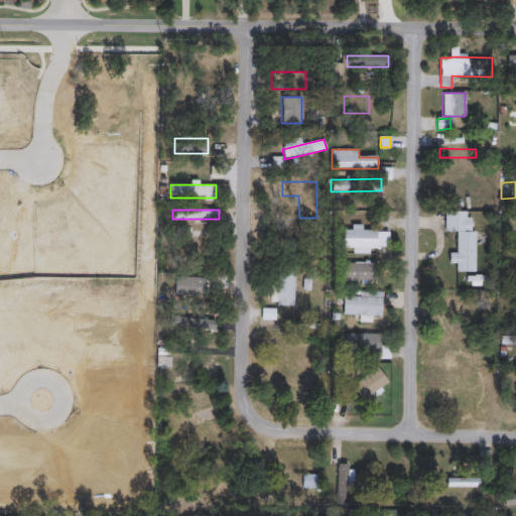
[(444,233),(444,212),(474,212),(474,272),(457,272),(456,263),(450,263),(450,254),(457,254),(457,233),(444,233)]
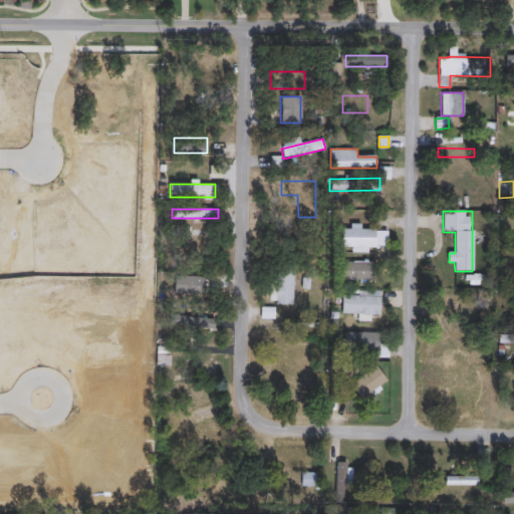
[(388,249),(343,249),(343,225),(375,225),(375,231),(388,231),(388,249)]
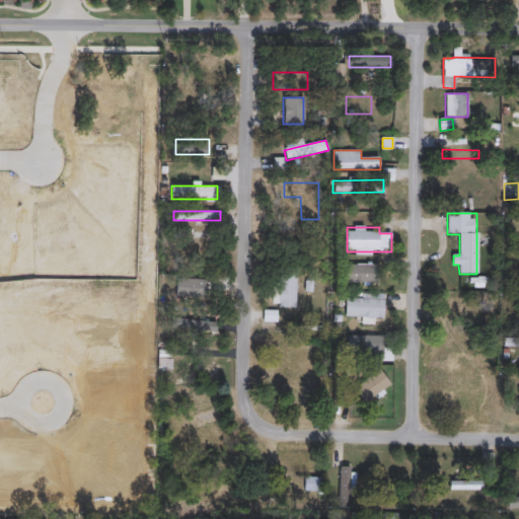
[(376,283),(344,283),(344,264),(376,264),(376,283)]
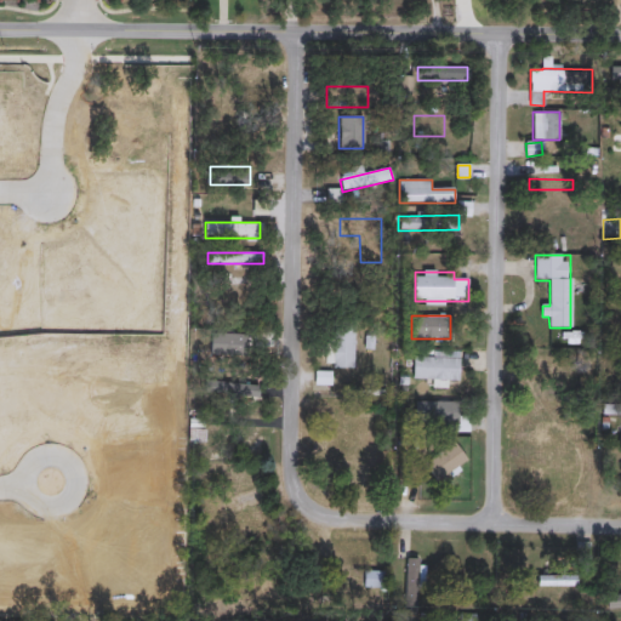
[(328,369),(328,330),(355,330),(355,369),(328,369)]
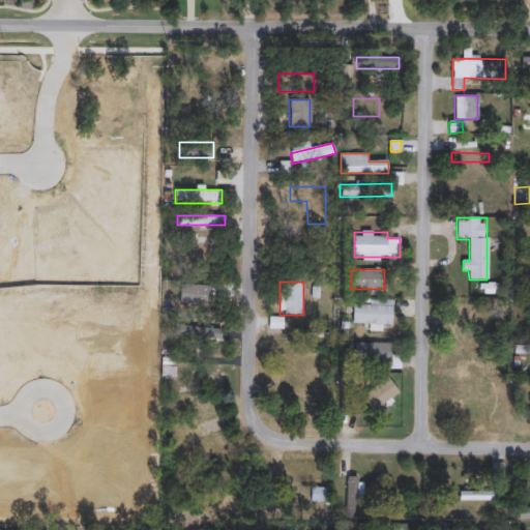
[(180,296),(180,286),(226,286),(226,296),(180,296)]
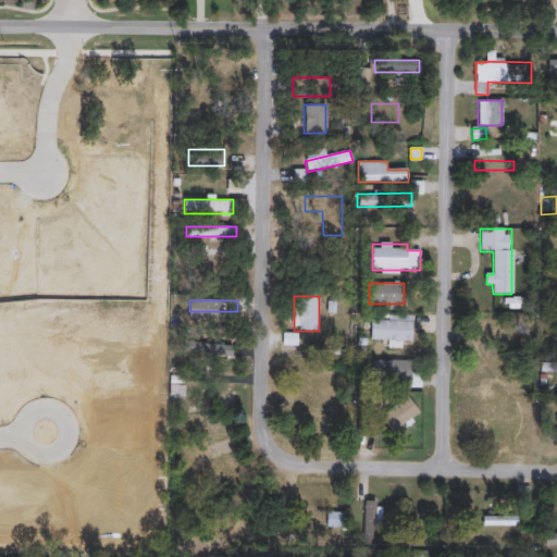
[(412,314),(412,342),(371,342),(371,314),(412,314)]
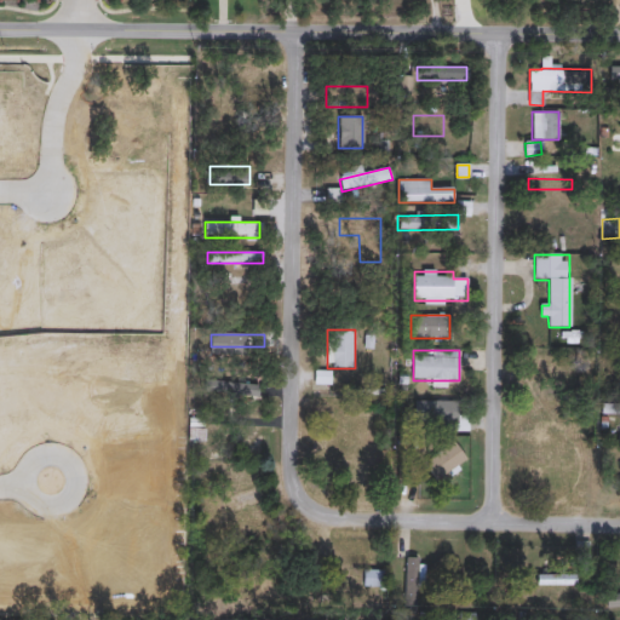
[(535,385),(535,361),(556,361),(556,372),(579,372),(579,385),(535,385)]
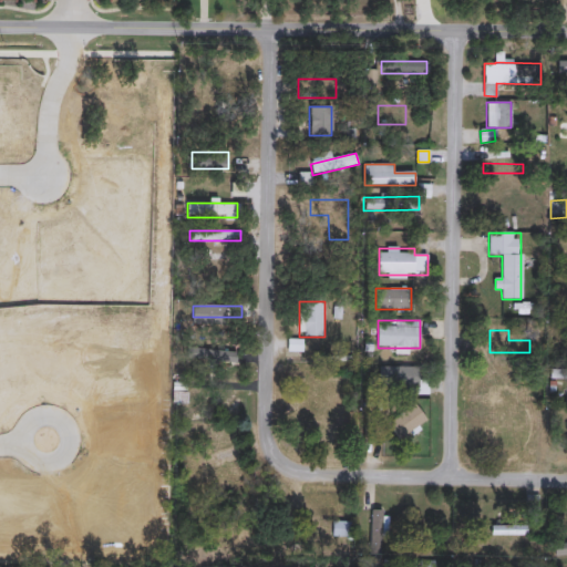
[(188,363),(188,349),(239,349),(239,363),(188,363)]
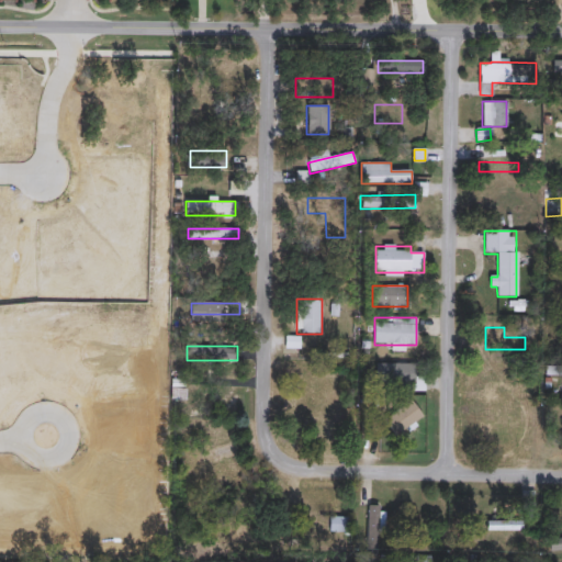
[(377,363),(416,363),(416,388),(377,388),(377,363)]
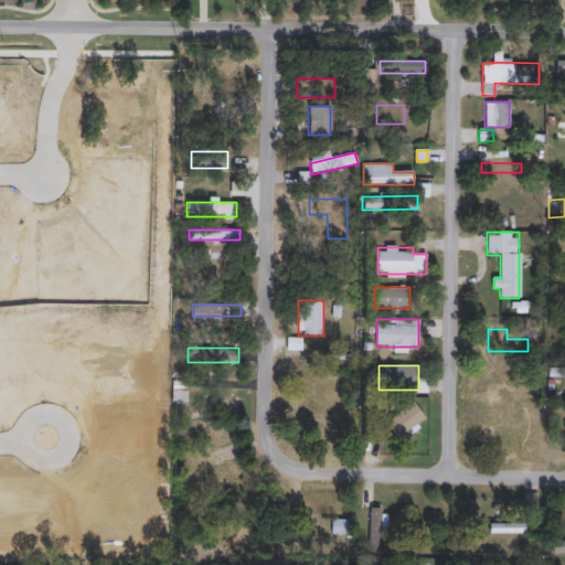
[(172,403),(172,379),(188,379),(188,403),(172,403)]
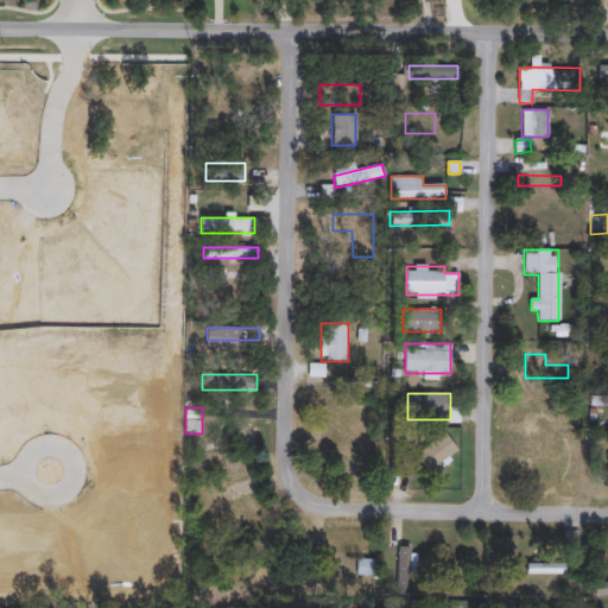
[(353,416),(352,424),(335,419),(337,411),(353,416)]
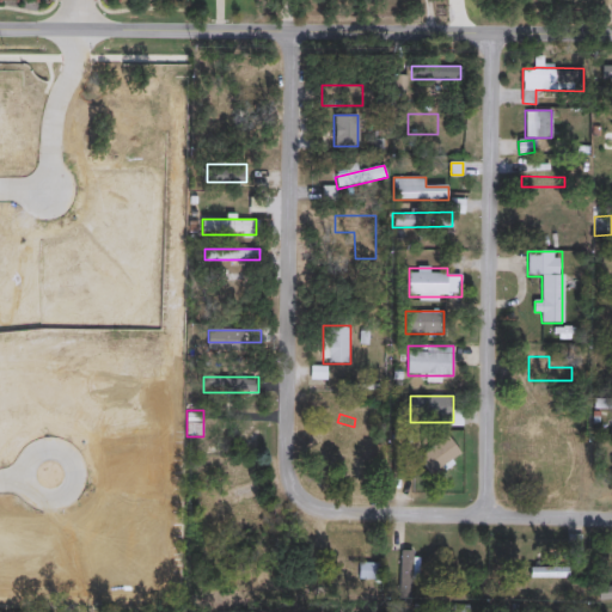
[(461,453),(432,476),(417,457),(448,435),(461,453)]
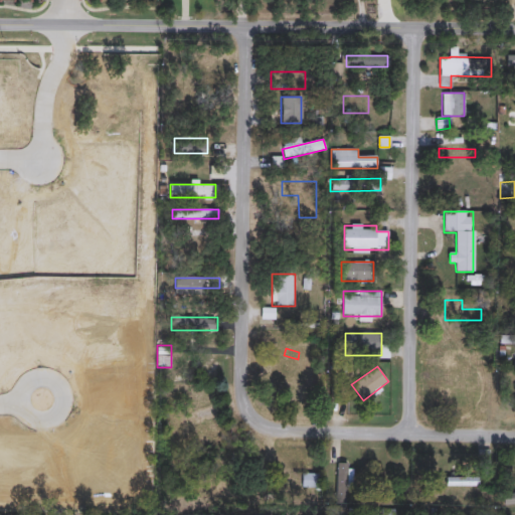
[(349,464),(349,508),(336,508),(336,464),(349,464)]
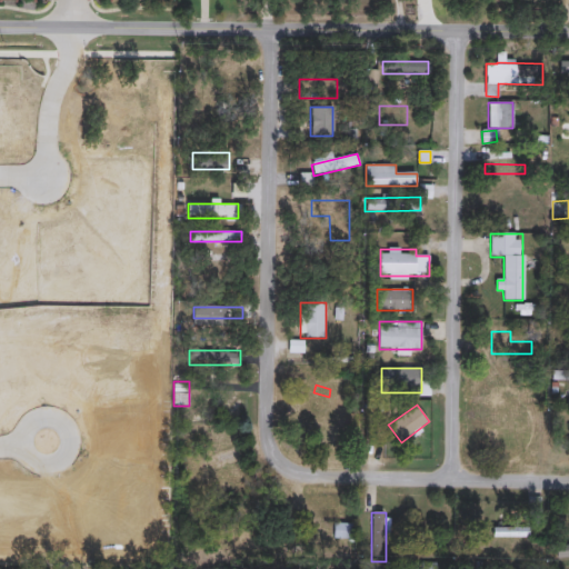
[(333,539),(333,523),(355,523),(355,539),(333,539)]
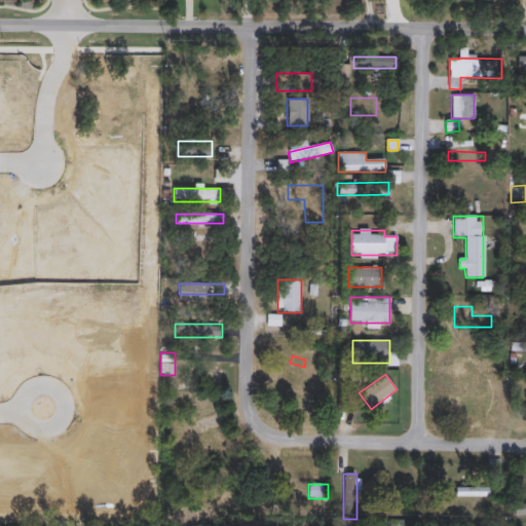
[(490,496),(455,496),(455,486),(490,486),(490,496)]
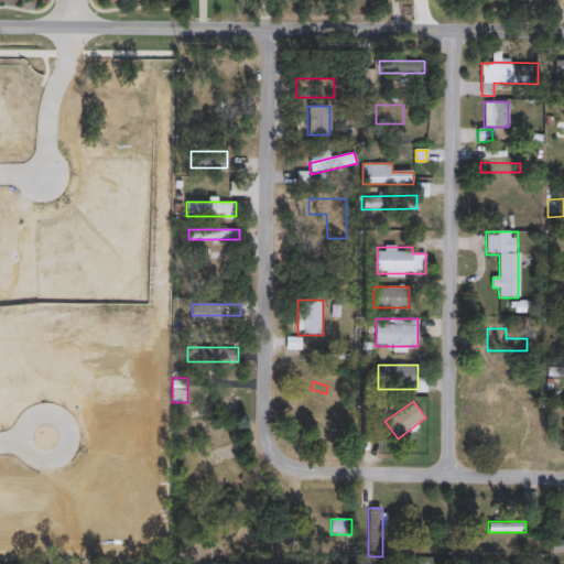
[(563,551),(551,551),(552,541),(563,541),(563,551)]
